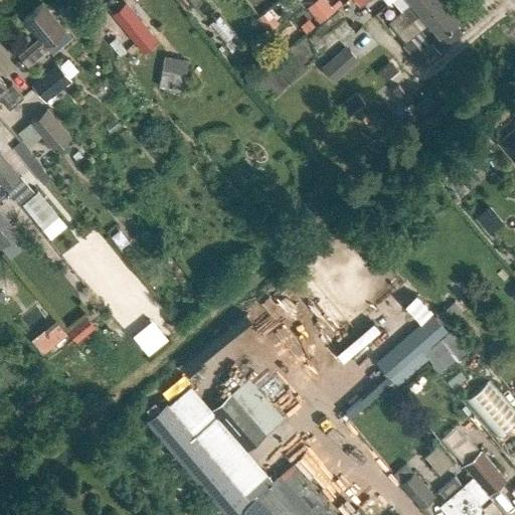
[(301,0),(319,21),(334,9),(326,0),(301,0)]
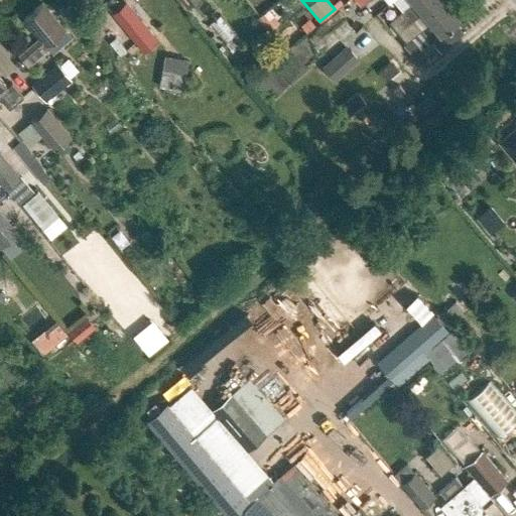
[(421,13),(435,0),(410,0),(412,2),(388,22),(397,32),(421,13)]
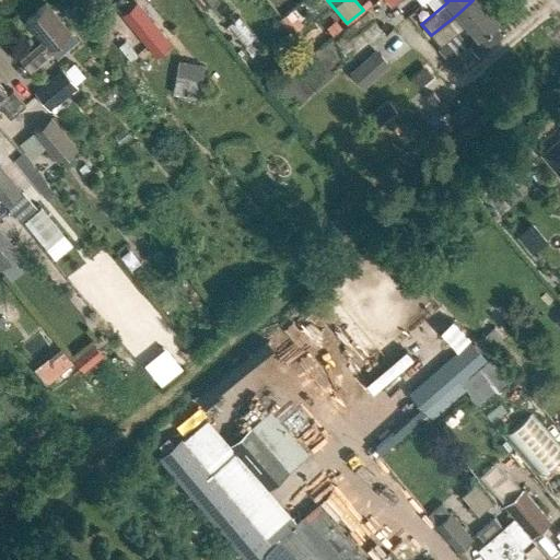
[(498,21),(480,0),(473,0),(457,14),(431,35),(441,46),(457,32),(451,25),(461,18),(477,38),(498,21)]
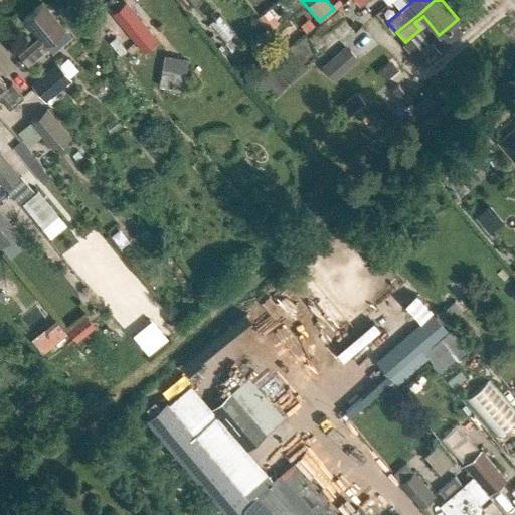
[(134,42),(136,41),(142,48),(154,38),(148,31),(125,3),(112,13),(134,42)]
